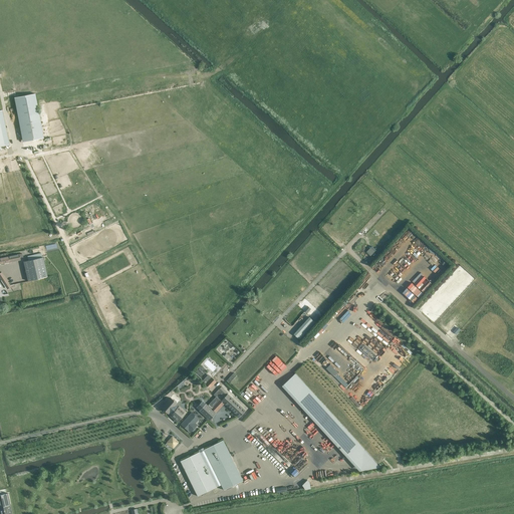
[(39,113),(35,93),(14,97),(18,117),(22,116),(27,142),(39,139),(35,114),(39,113)]
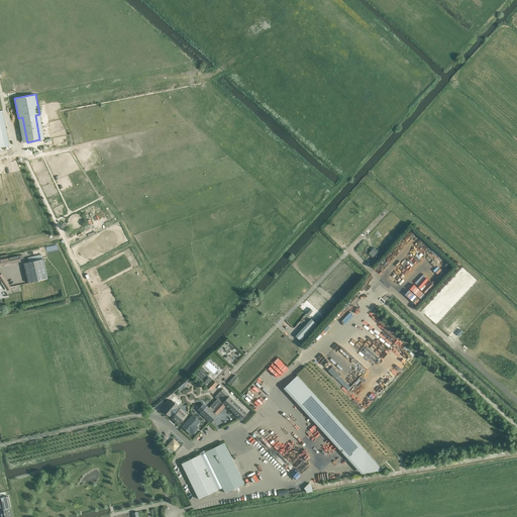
[(43,259),(42,259),(41,254),(28,257),(28,262),(23,264),(28,283),(48,278),(43,259)]
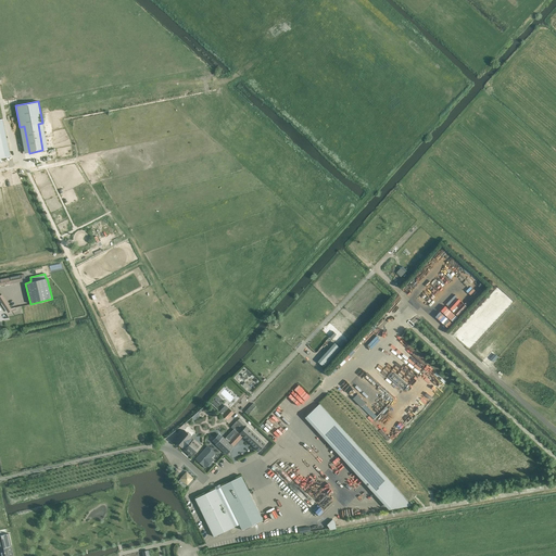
[(21,275),(0,279),(0,286),(22,281),(21,275)]
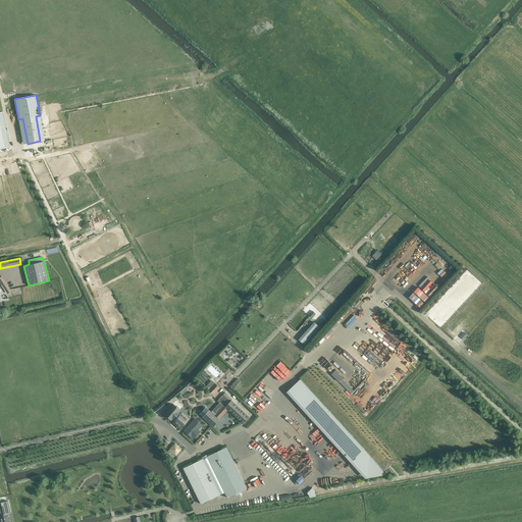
[(444,266),(450,273),(455,269),(449,262),(444,266)]
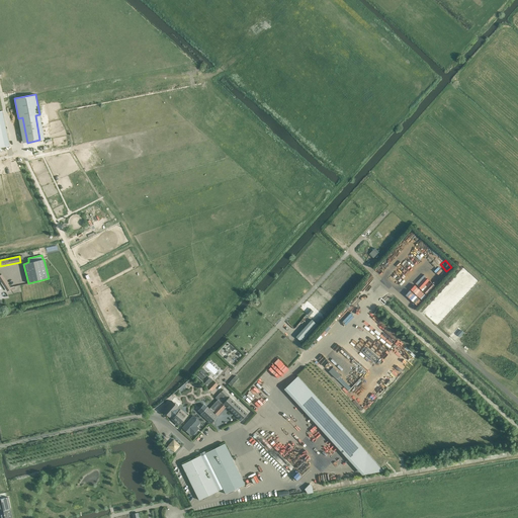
[(432,269),(428,274),(435,280),(439,276),(432,269)]
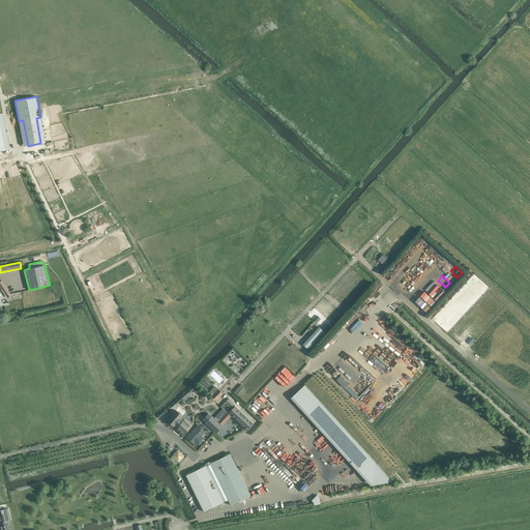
[(11,294),(2,281),(0,282),(0,285),(8,297),(11,296),(16,295),(15,293),(11,294)]
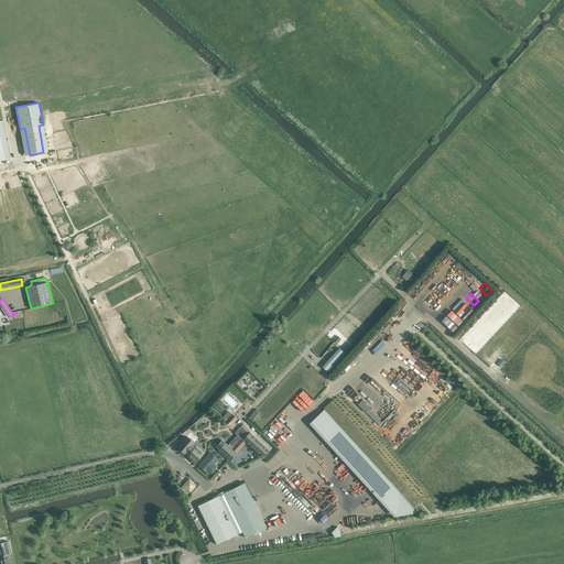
[(463,323),(476,308),(472,304),(470,305),(466,302),(464,304),(466,306),(463,310),(461,307),(457,311),(454,307),(451,313),(463,323)]
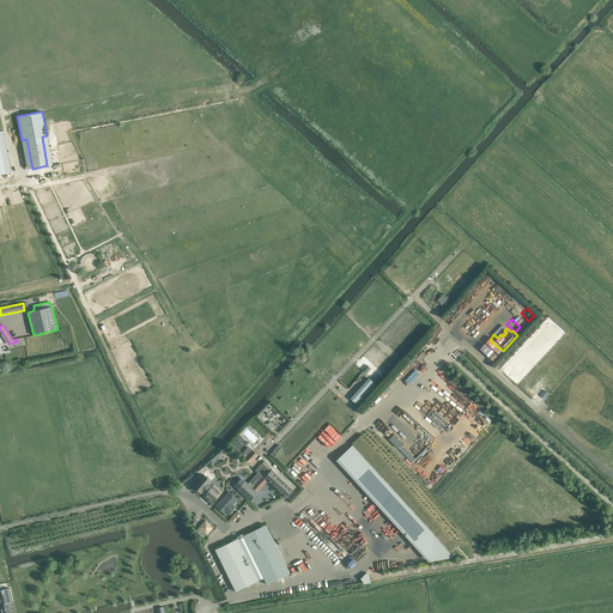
[(481,346),(487,352),(493,347),(486,340),(481,346)]
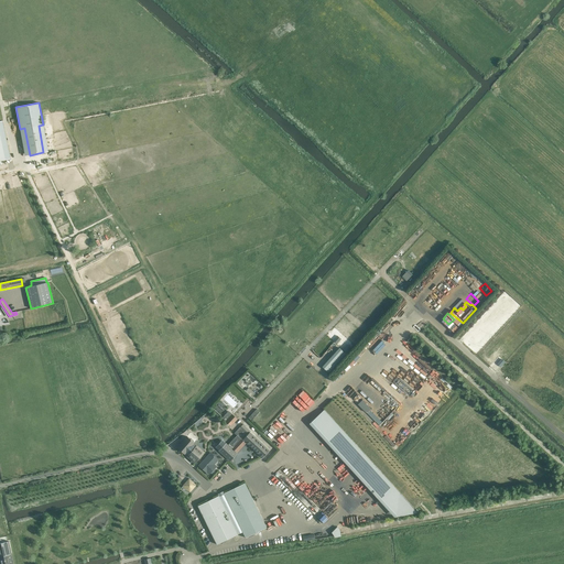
[(416,324),(414,327),(418,331),(425,322),(419,316),(414,322),(416,324)]
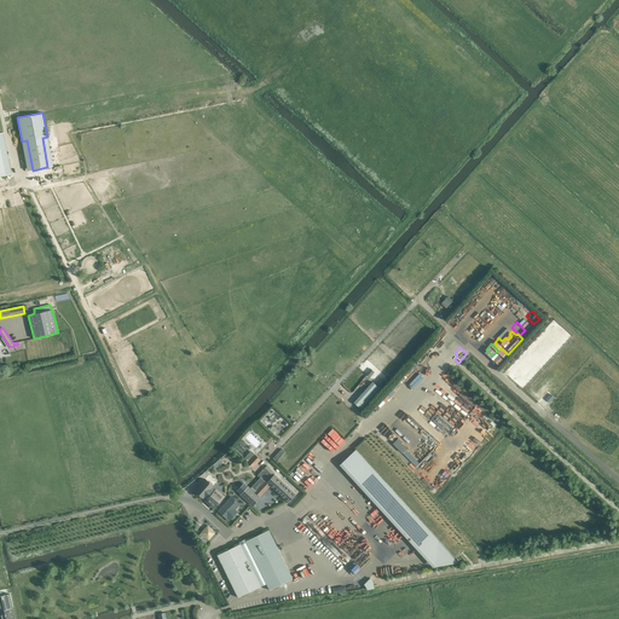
[(374,381),(354,401),(362,408),(380,387),(374,381)]
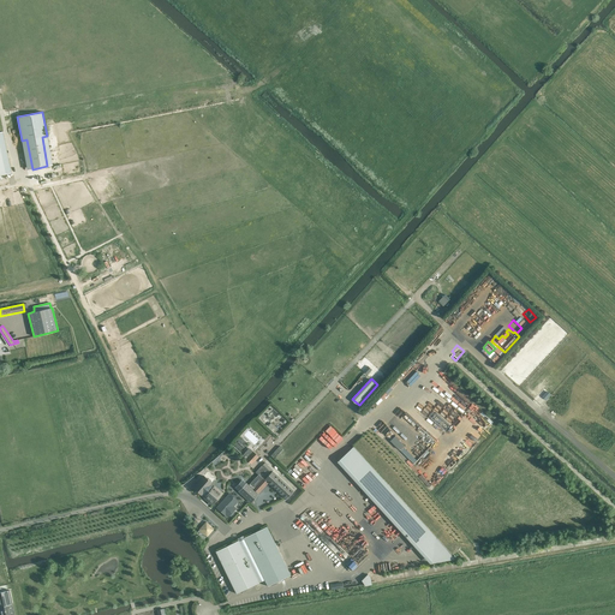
[(452,400),(459,405),(457,407),(461,412),(466,407),(455,396),(452,400)]
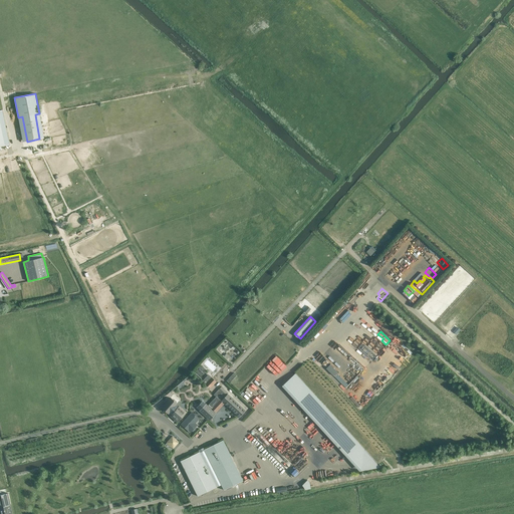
[(371,346),(363,355),(369,361),(378,353),(371,346)]
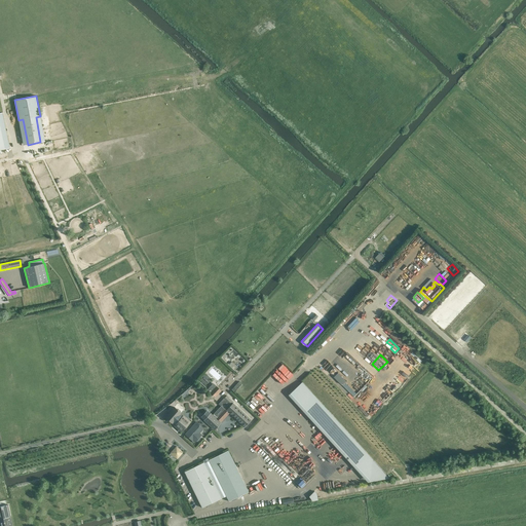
[(279,381),(286,376),(290,379),(294,375),(284,364),(272,374),(279,381)]
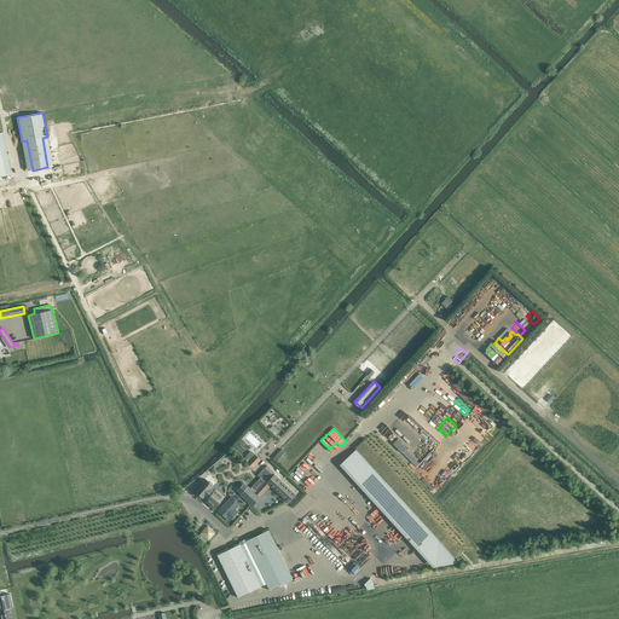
[(399,438),(394,443),(403,452),(408,447),(399,438)]
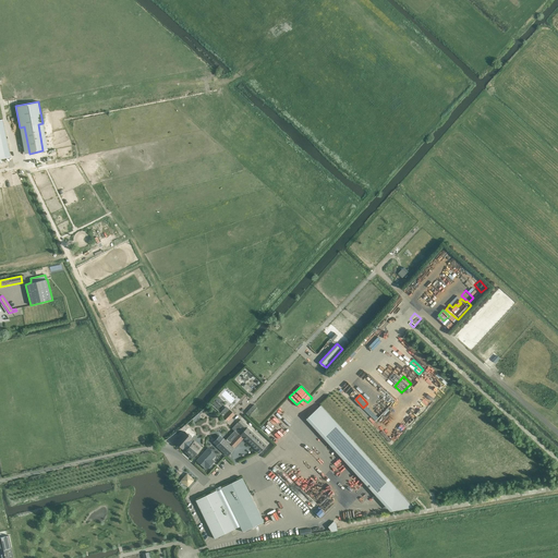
[(214,401),(217,408),(225,404),(221,397),(214,401)]
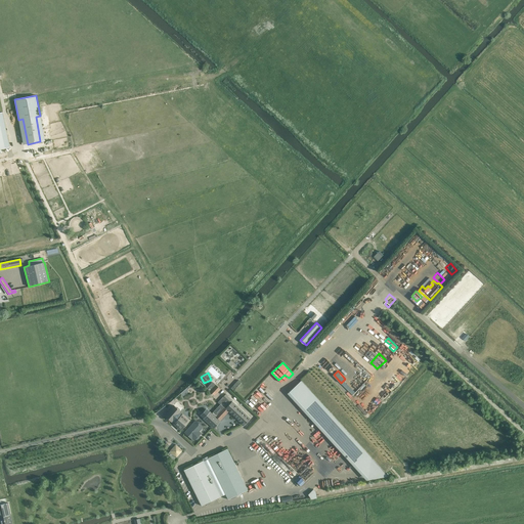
[(241,383),(237,380),(231,387),(234,390),(241,383)]
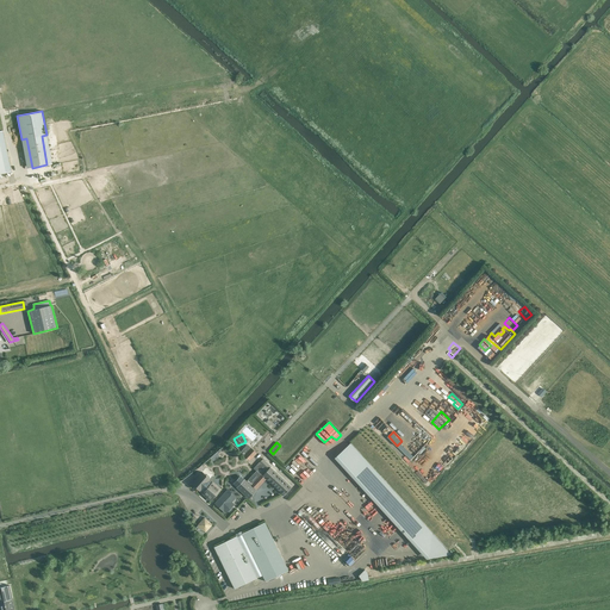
[(241,452),(249,460),(256,452),(248,443),(241,452)]
